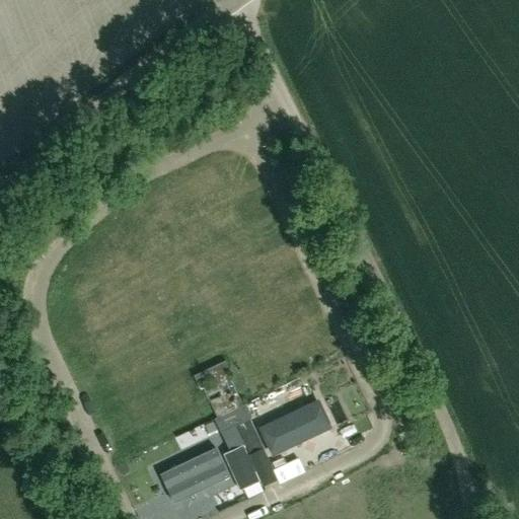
[(142,229),(150,240),(161,231),(152,221),(142,229)]
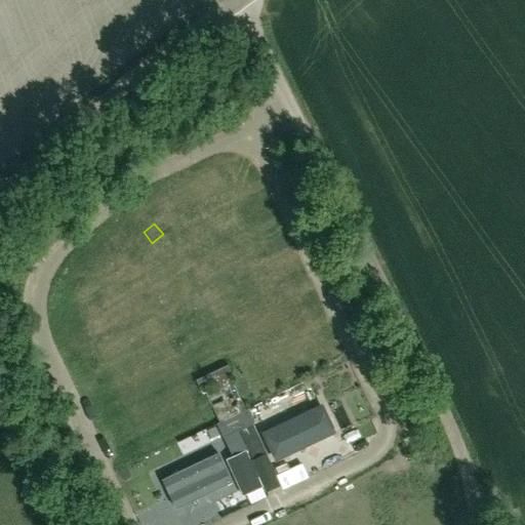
[(223,440),(239,433),(251,460),(250,461),(245,449),(225,459),(243,497),(263,488),(257,477),(270,472),(263,455),(266,453),(252,426),(254,426),(248,412),(245,413),(232,384),(234,381),(228,369),(196,382),(203,396),(205,395),(219,426),(217,427),(223,440)]
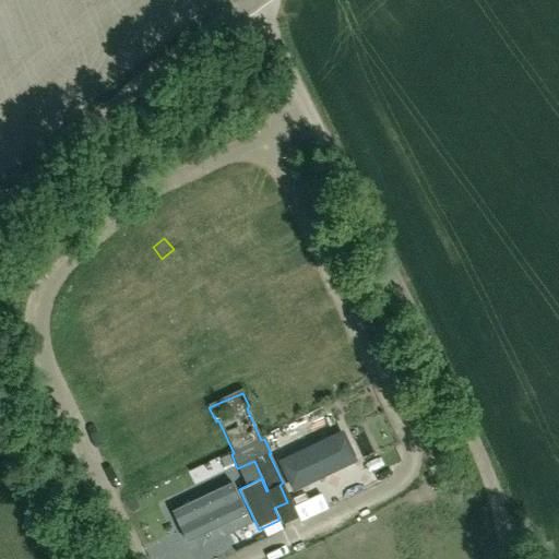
[(343,431),(277,462),(292,492),(357,462),(343,431)]
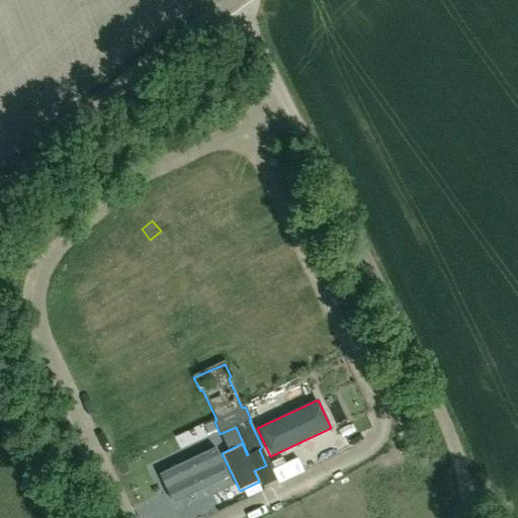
[(213,445),(158,471),(171,501),(228,473),(213,445)]
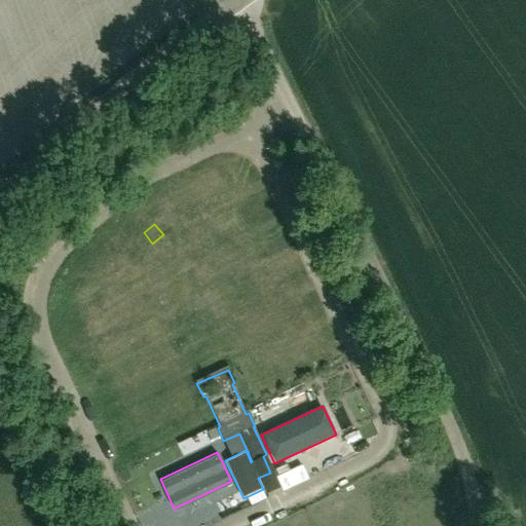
[(220,509),(239,497),(233,488),(215,498),(220,509)]
